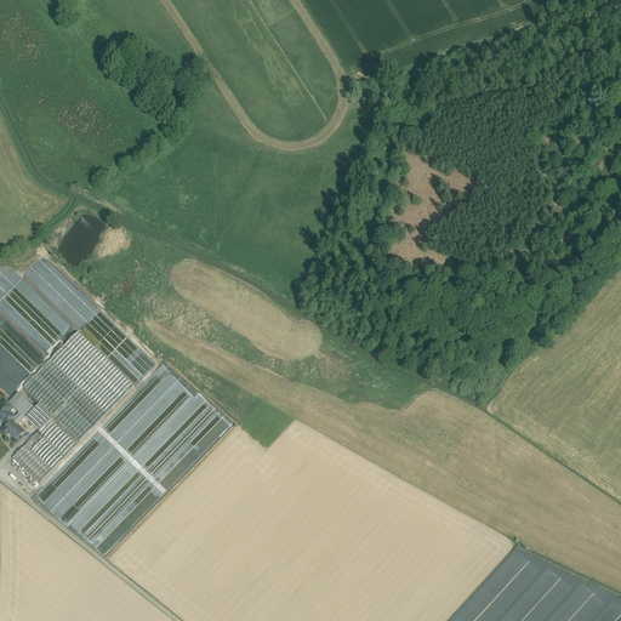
[(135,387),(78,332),(64,346),(62,343),(56,349),(58,352),(51,360),(107,415),(135,387)]
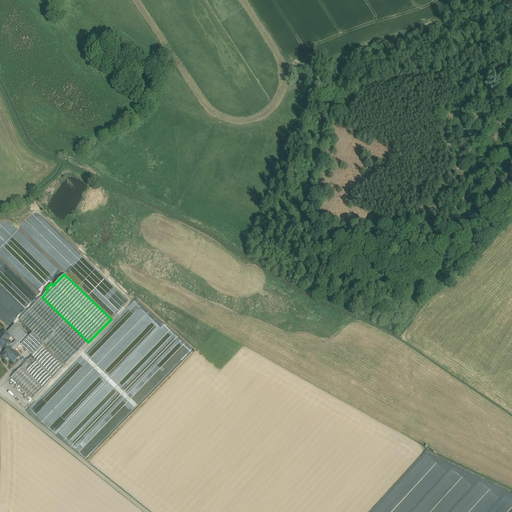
[(42,297),(19,320),(33,333),(66,365),(88,342),(42,297)]
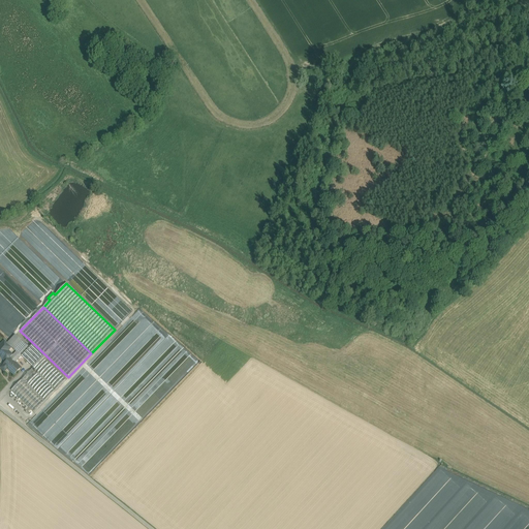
[(7,344),(11,348),(13,350),(22,342),(16,335),(7,344)]
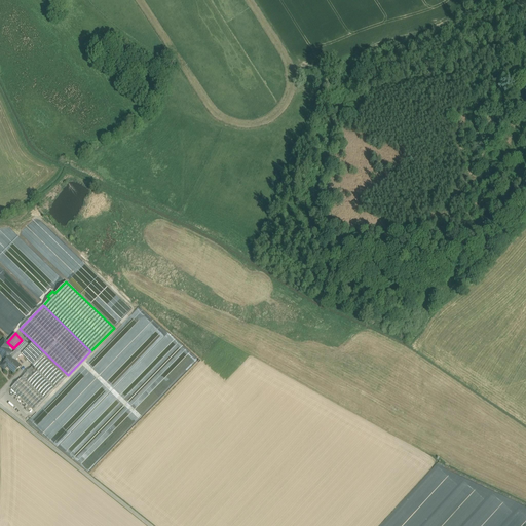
[(172,364),(183,349),(166,335),(163,339),(167,342),(171,344),(171,345),(173,347),(171,350),(174,353),(167,361),(172,364)]
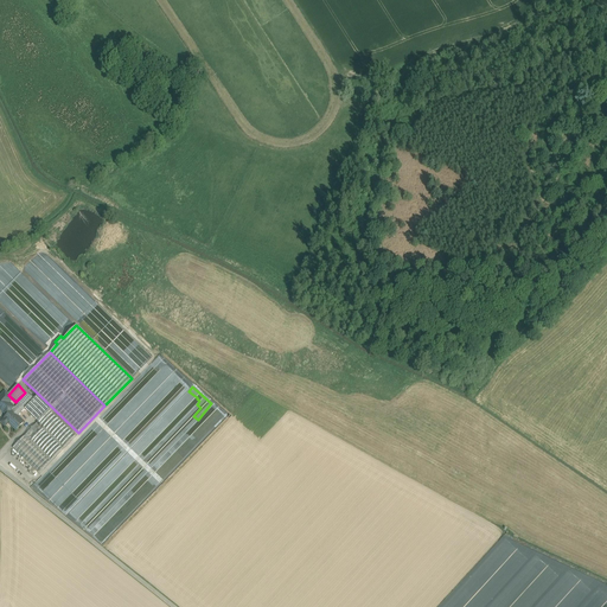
[(5,393),(0,397),(0,409),(4,413),(8,414),(12,411),(14,408),(10,403),(13,400),(8,395),(5,393)]
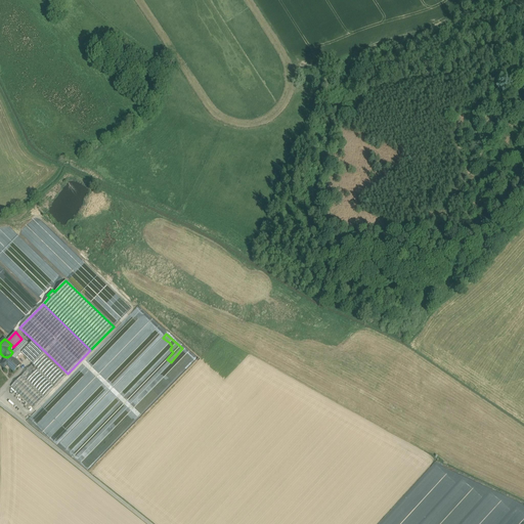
[(22,339),(13,347),(15,349),(12,352),(17,357),(22,353),(29,345),(22,339)]
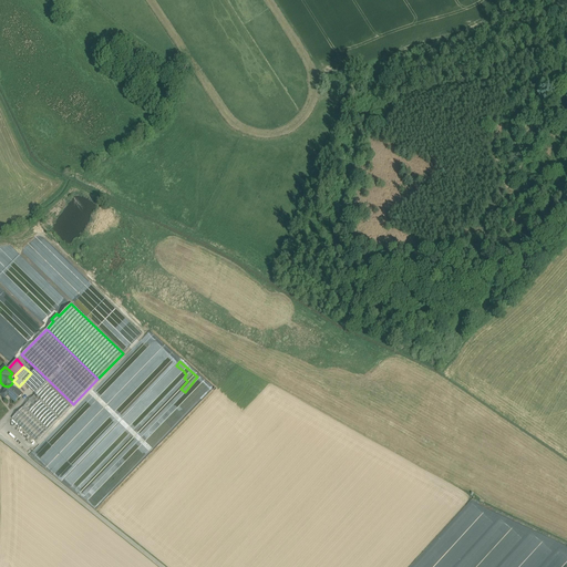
[(73,404),(37,369),(31,373),(23,382),(35,394),(40,399),(39,400),(38,399),(39,399),(38,398),(37,398),(34,395),(12,419),(37,442),(73,404)]
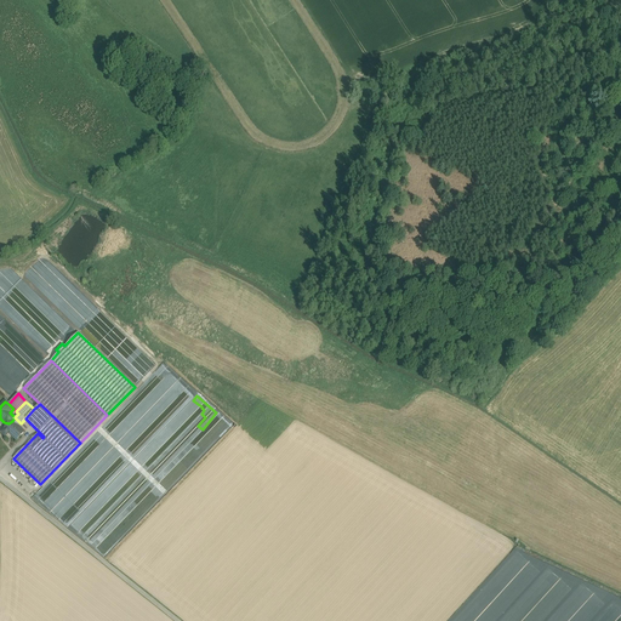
[(15,417),(12,421),(9,423),(4,428),(4,429),(1,433),(5,437),(9,433),(17,440),(24,432),(18,427),(21,423),(15,417)]
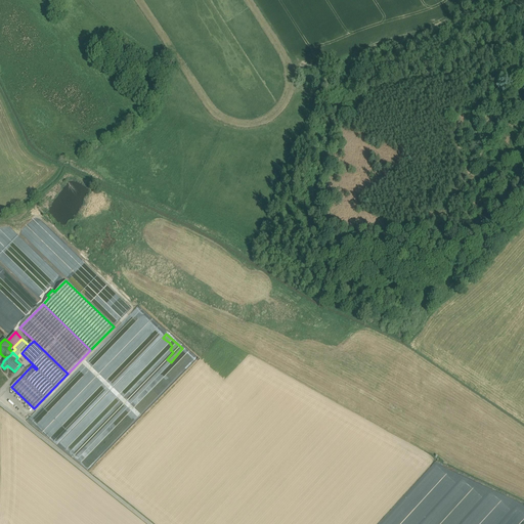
[(51,396),(50,405),(56,406),(57,400),(61,400),(62,397),(59,396),(58,397),(51,396)]
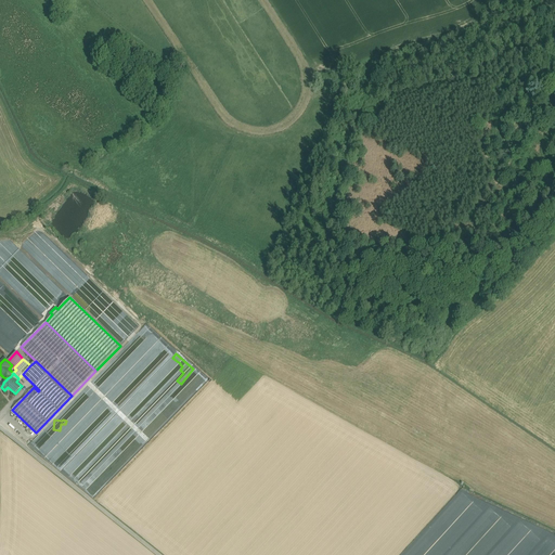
[(489,507),(469,531),(473,533),(469,537),(473,540),(474,538),(478,542),(500,517),(489,507)]
